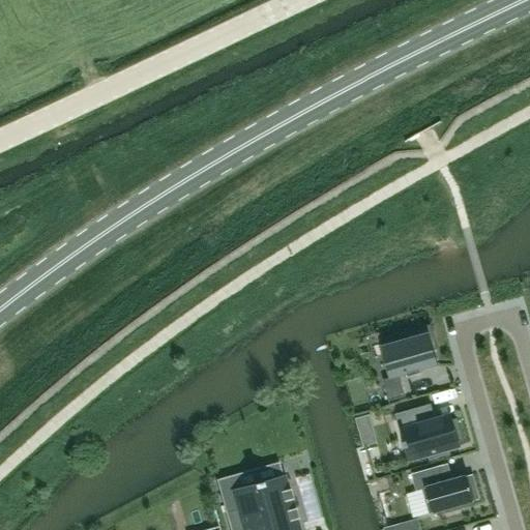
[(437,365),(429,335),(407,342),(405,333),(407,333),(407,331),(380,339),(380,341),(383,340),(393,377),(383,380),(389,401),(406,395),(400,376),(409,374),(409,376),(411,376),(410,373),(419,371),(420,373),(421,373),(421,370),(437,365)]
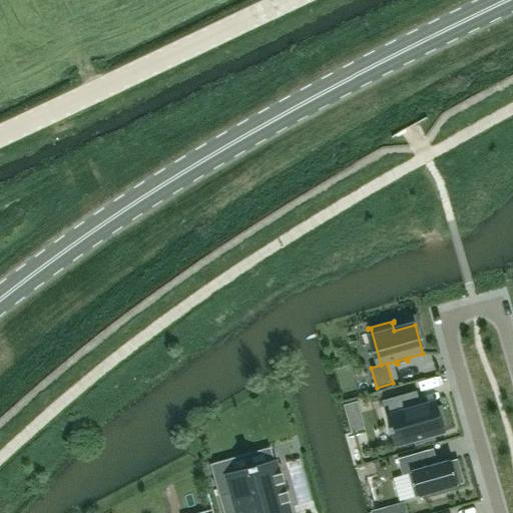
[(443,405),(438,406),(437,402),(422,407),(418,391),(383,401),(388,418),(391,418),(393,427),(391,428),(393,433),(395,433),(398,444),(415,440),(416,445),(436,440),(435,434),(445,431),(444,427),(449,426),(443,405)]
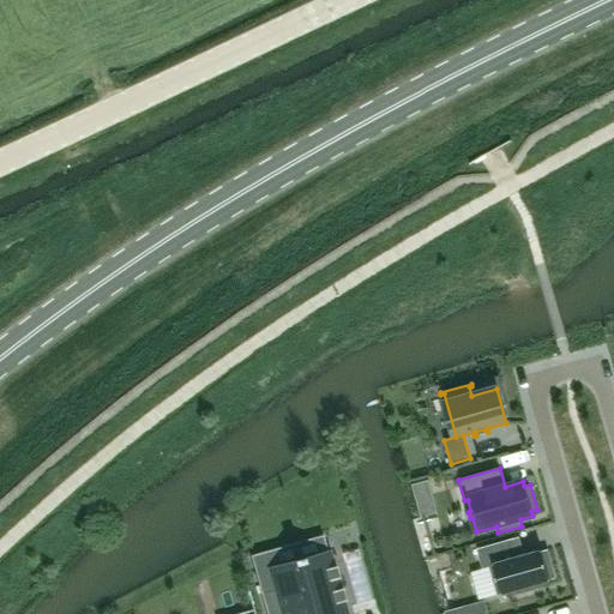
[(428,480),(413,485),(415,494),(431,489),(428,480)]
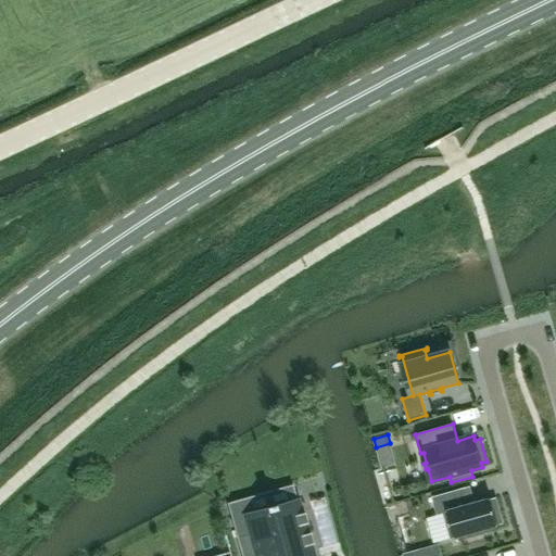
[(438,515),(443,514),(451,539),(498,526),(491,498),(466,505),(462,489),(432,497),(438,515)]
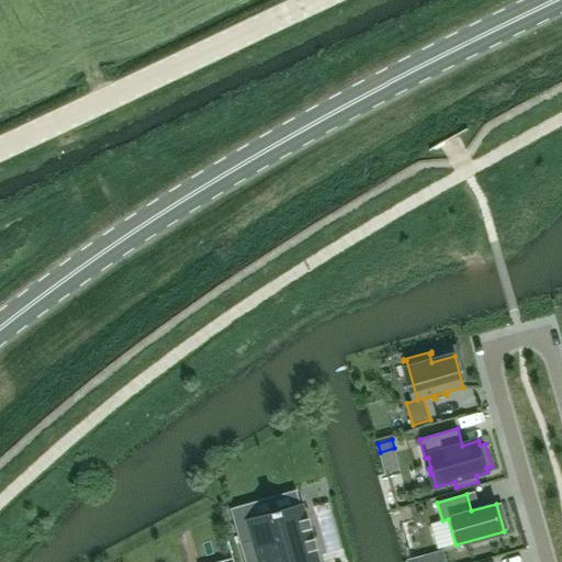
[(315,561),(300,506),(247,521),(251,539),(238,542),(243,561),(315,561)]
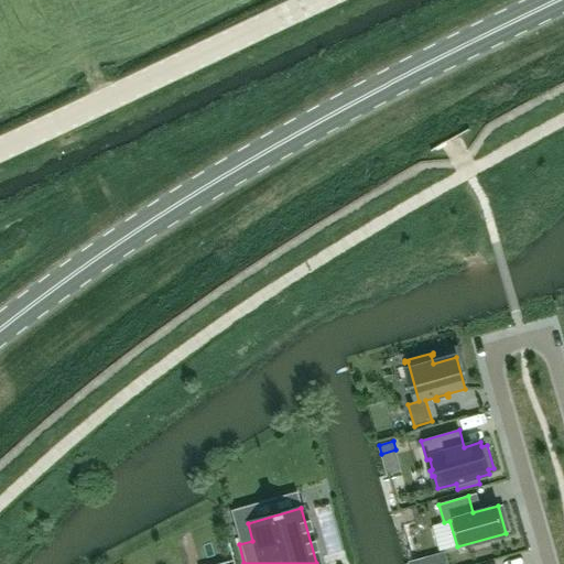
[(447,563),(445,552),(434,555),(435,563),(447,563)]
